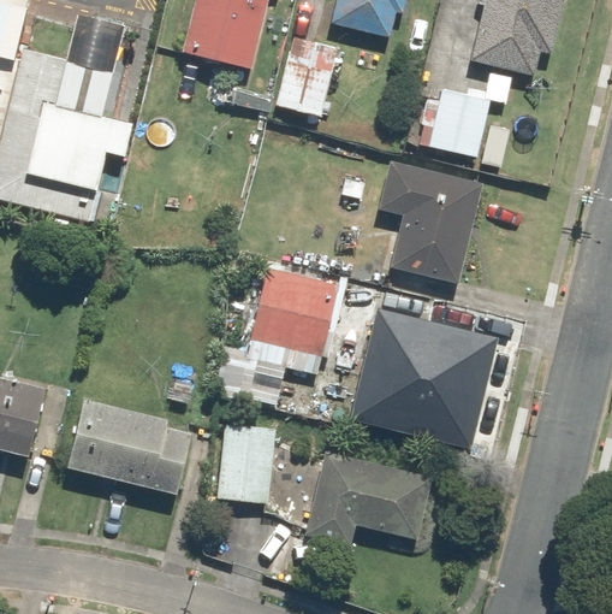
[(0,88),(21,0),(0,0),(0,88)]
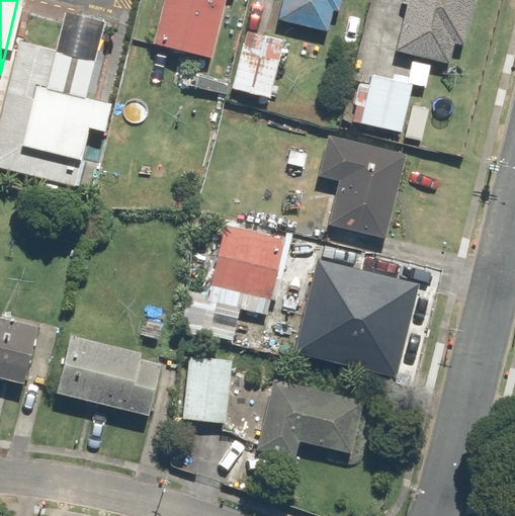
[(163,0),(153,45),(211,59),(226,0),(163,0)]
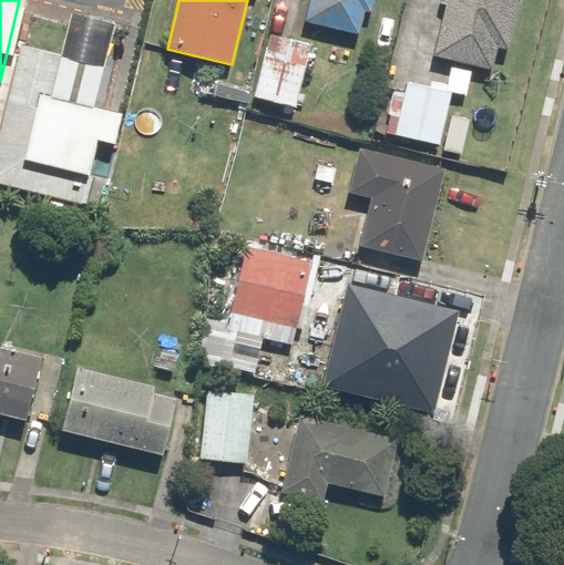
[(376,0),(308,0),(304,22),(358,34),(362,11),(373,13),(376,0)]
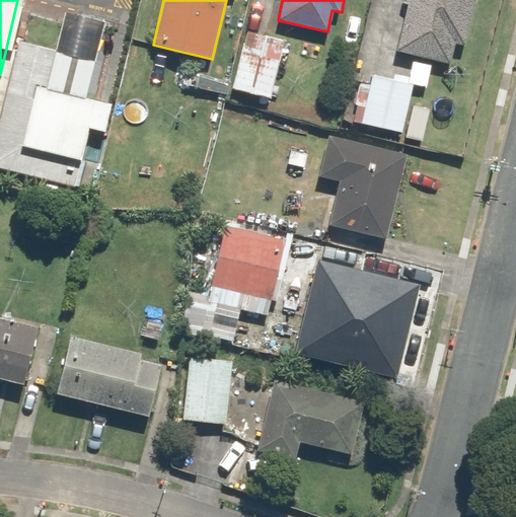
[(476,0),(410,0),(398,51),(451,64),(456,42),(467,44),(476,0)]
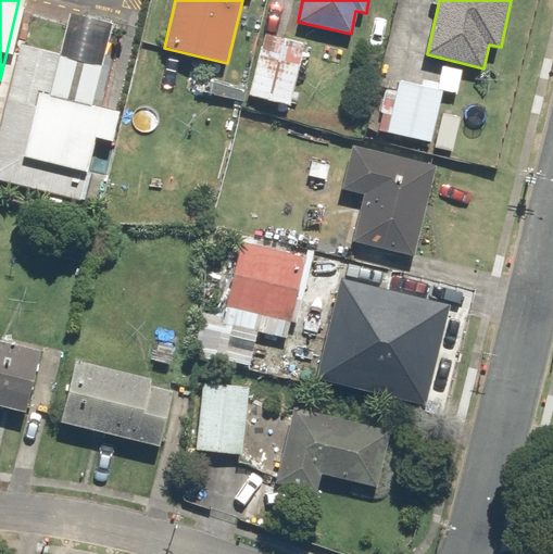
[(347,48),(265,28),(249,97),(290,106),(302,57),(342,66),(347,48)]
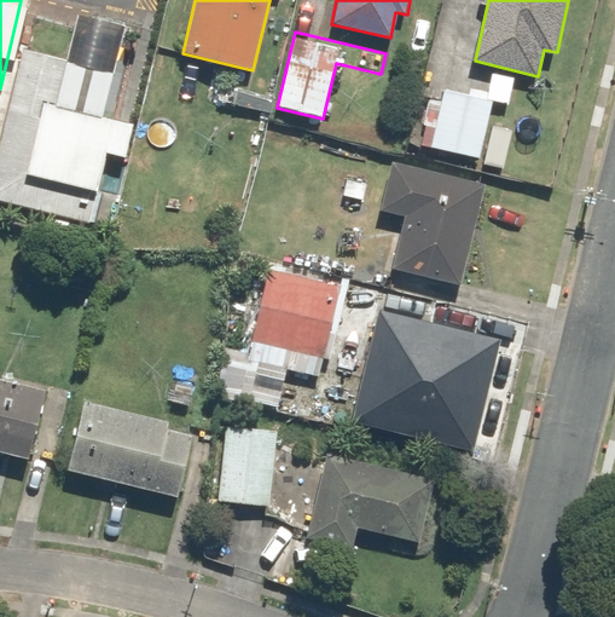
[(0,186),(87,207),(119,79),(17,55),(0,122),(0,186)]
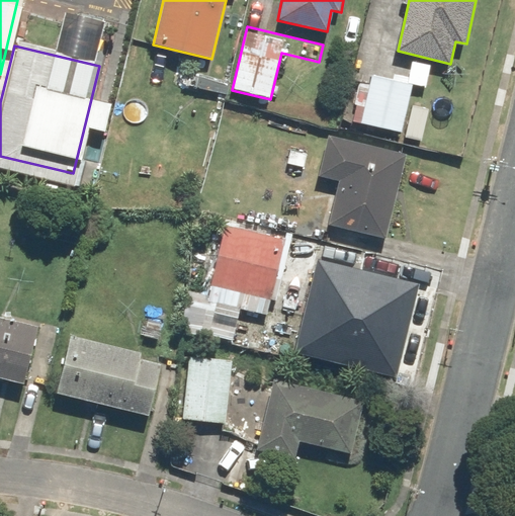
[(371,84),(360,81),(350,120),(402,134),(414,86),(424,89),(430,67),(412,62),(407,81),(374,73),(371,84)]
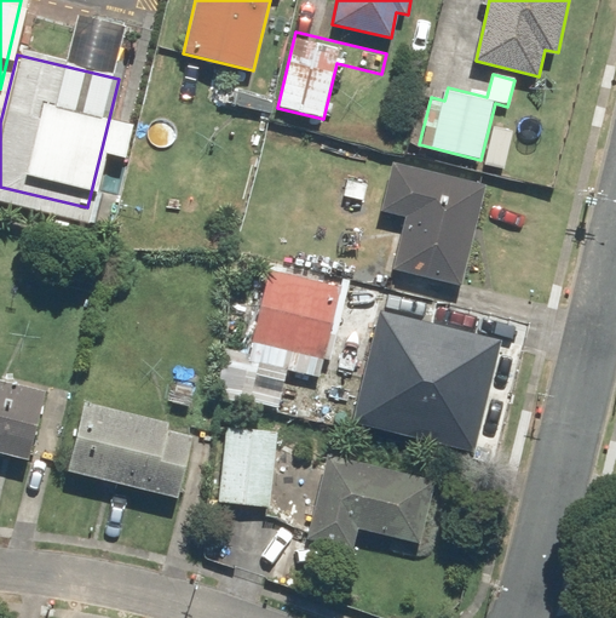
[(485,182),(393,161),(383,210),(404,215),(392,268),(462,284),(485,182)]
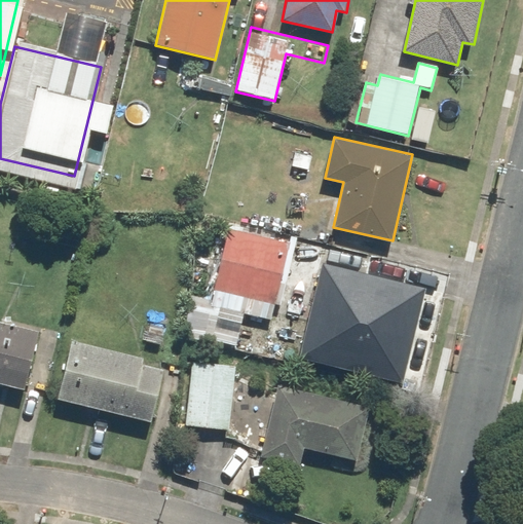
[(294,239),(227,226),(214,289),(271,301),(263,338),(284,343),(282,357),(356,372),(368,315),(389,320),(398,279),(378,275),(382,255),(294,236),(294,239)]
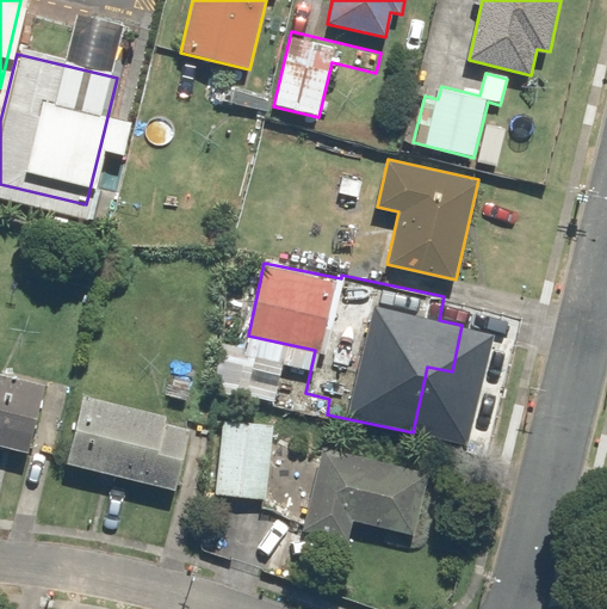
[(193,376),(167,371),(161,399),(187,404),(193,376)]
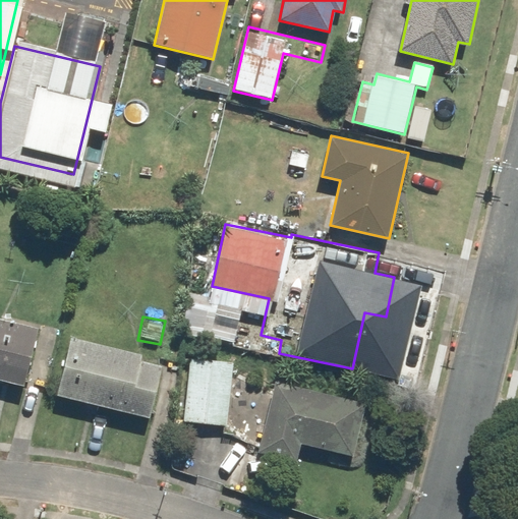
[(39,328),(0,319),(0,380),(25,386),(39,328)]
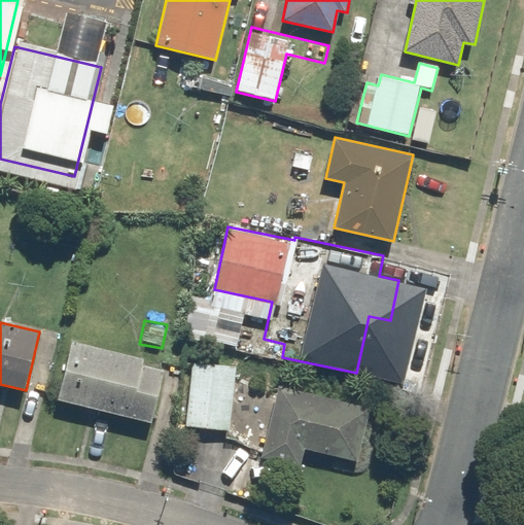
[(144,355),(71,340),(59,400),(152,420),(164,371),(141,366),(144,355)]
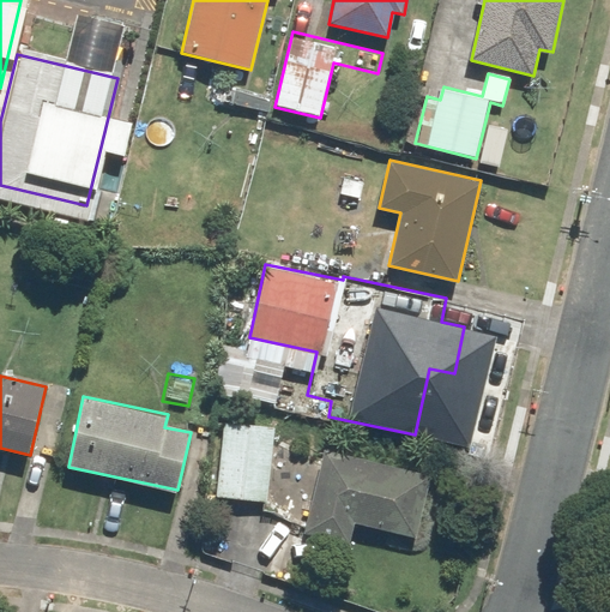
[(273,424),(236,419),(239,399),(215,396),(212,417),(222,418),(213,499),(265,504),(273,424)]
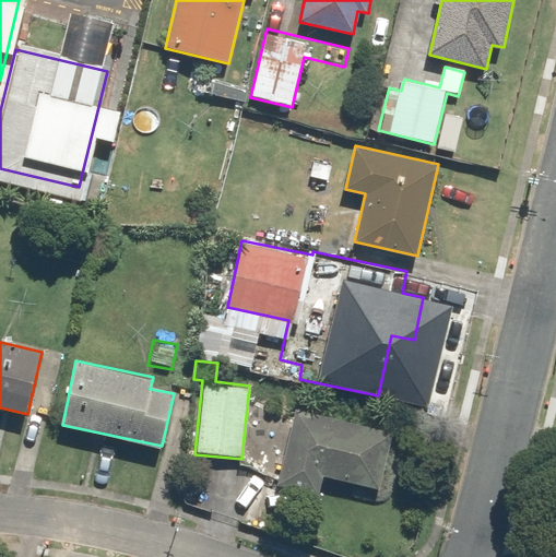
[(391,430),(296,409),(279,487),(318,496),(323,475),(379,487),(391,430)]
